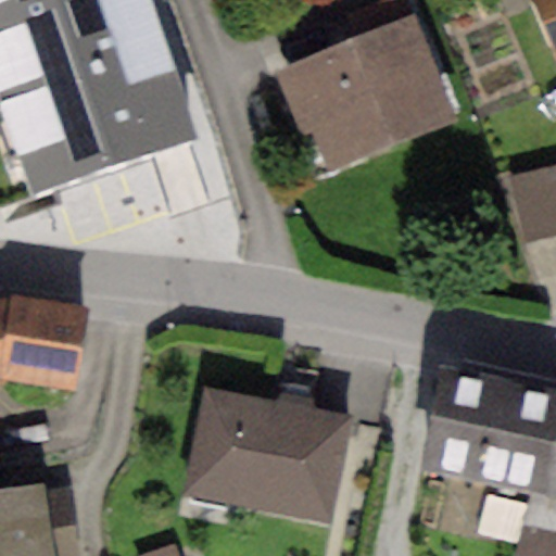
[(129,0),(0,0),(0,143),(161,91),(129,0)]
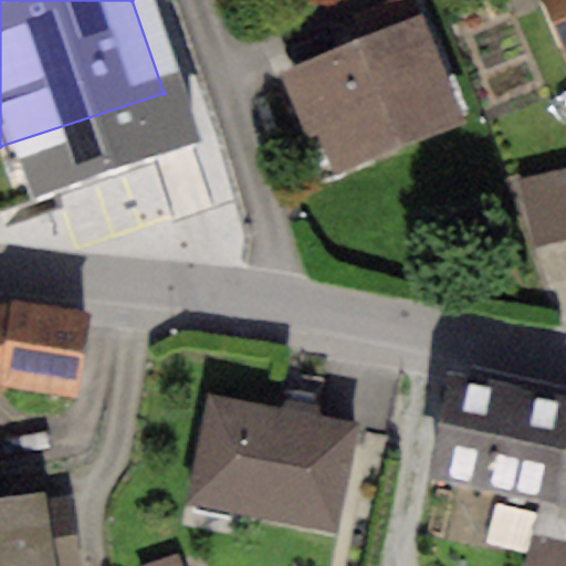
[(565,0),(545,0),(565,52),(565,0)]
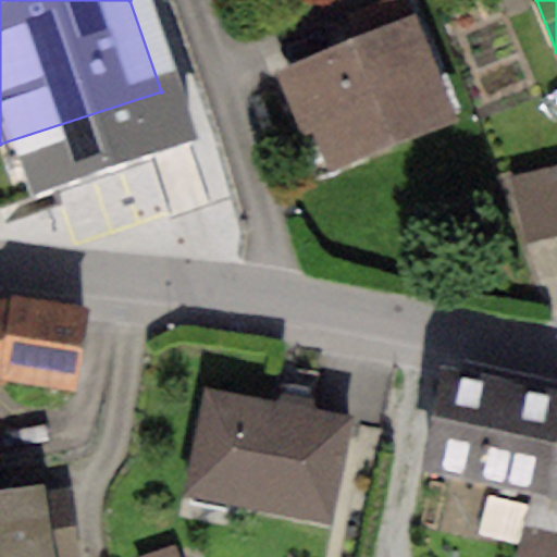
[(415,15),(274,71),(300,139),(316,133),(330,168),(456,119),(415,15)]
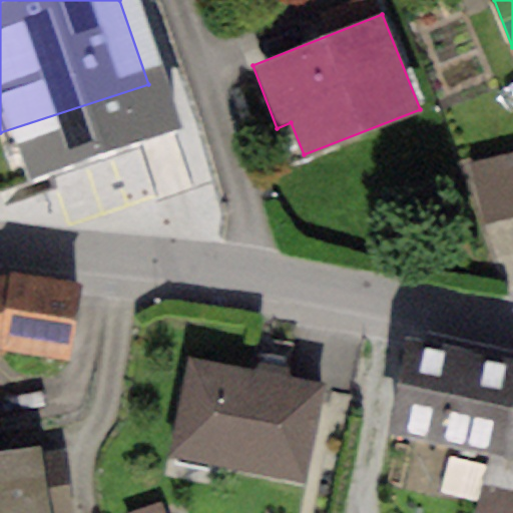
[(485,226),(512,219),(512,150),(469,161),(485,226)]
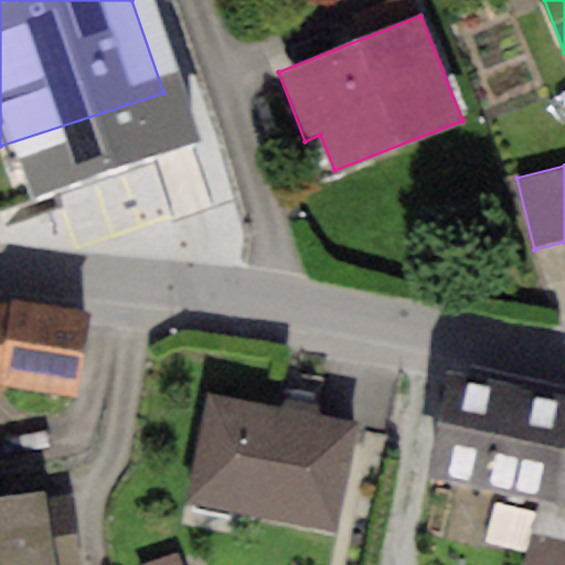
[(0,388),(0,390),(77,396),(91,312),(13,301),(0,304),(0,388)]
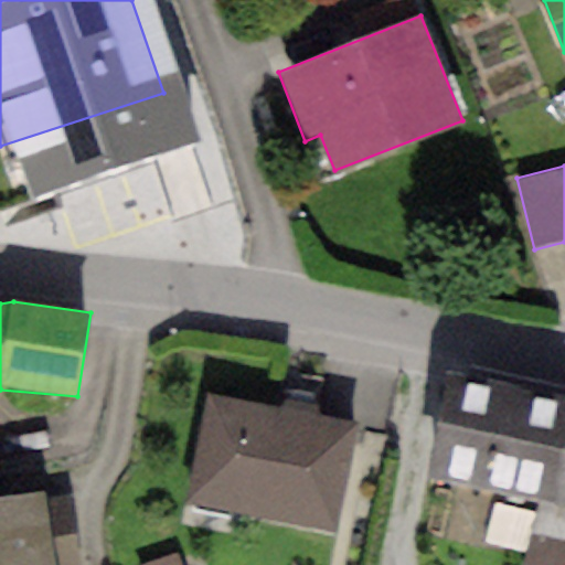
[(564,397),(452,375),(432,479),(536,499),(530,534),(564,540),(564,397)]
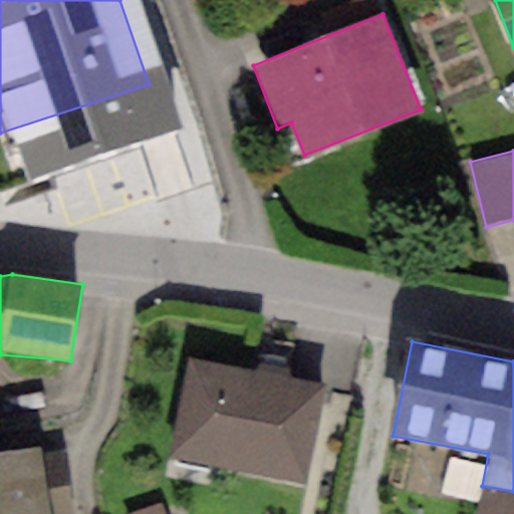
[(256,371),(189,357),(169,458),(308,486),(328,387),(291,379),(289,370),(260,364),(256,371)]
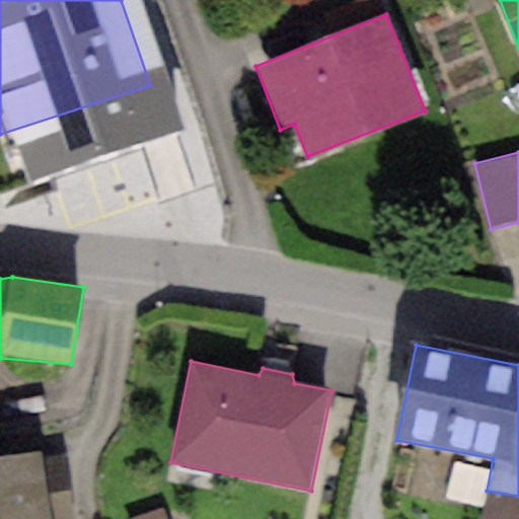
[(40,453),(0,458),(0,518),(73,518),(63,454),(41,458),(40,453)]
